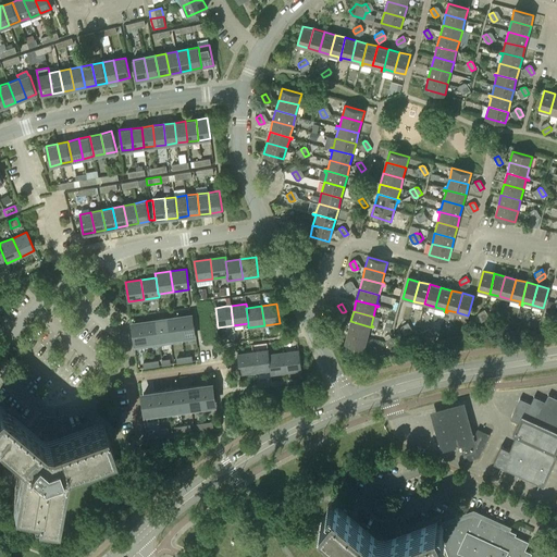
[(487,313),(479,318),(481,322),(487,318),(489,316),(487,313)]
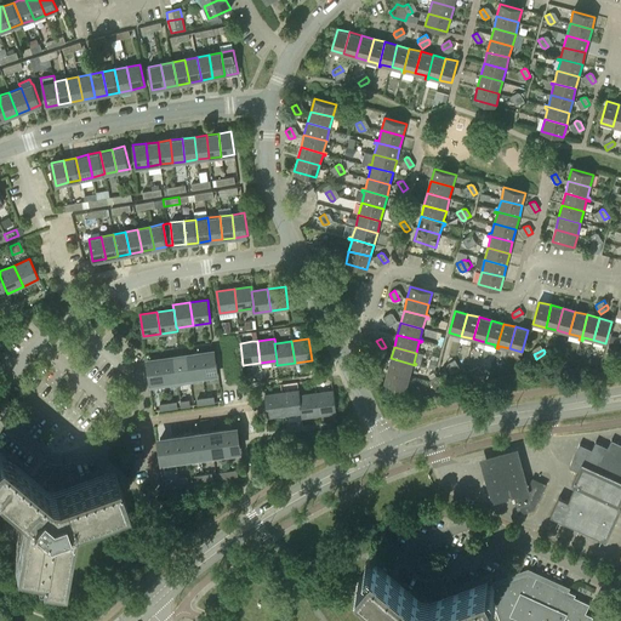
[(211,352),(199,354),(203,375),(217,374),(216,363),(214,363),(211,352)]
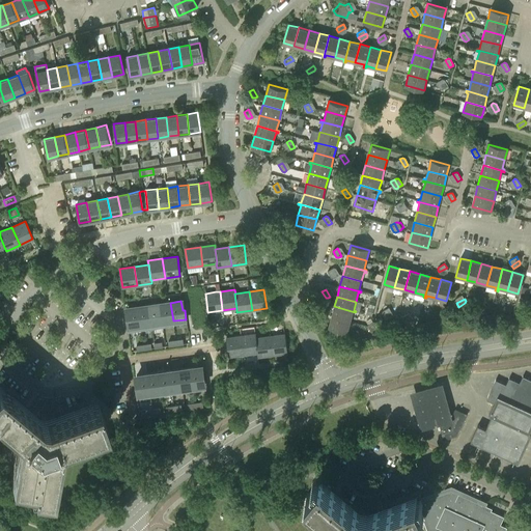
[(160,304),(163,327),(173,325),(173,320),(170,303),(160,304)]
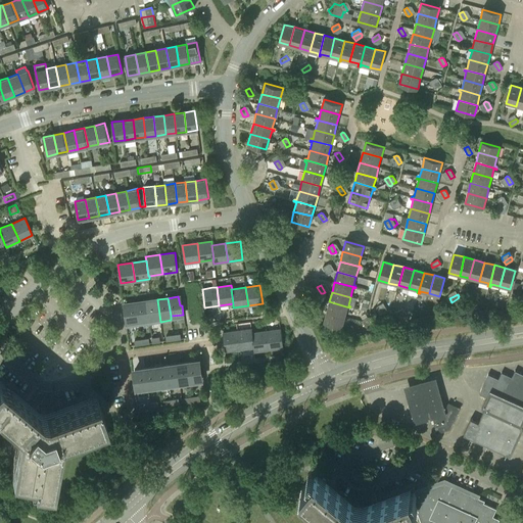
[(157,299),(146,301),(149,323),(160,322),(157,299)]
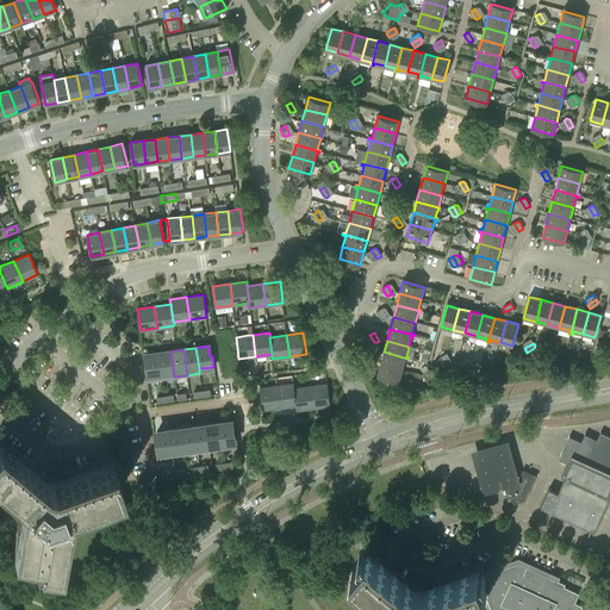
[(170,352),(159,353),(161,374),(162,379),(174,377),(170,352)]
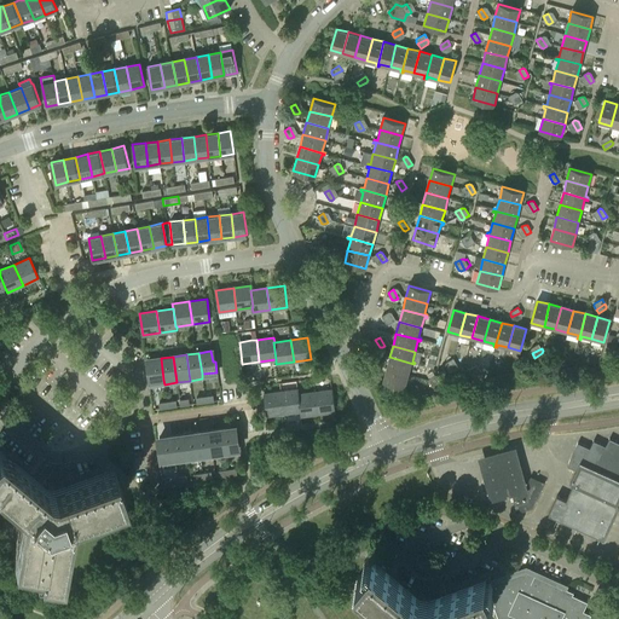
[(414,364),(389,357),(386,369),(409,375),(411,365),(414,365),(414,364)]
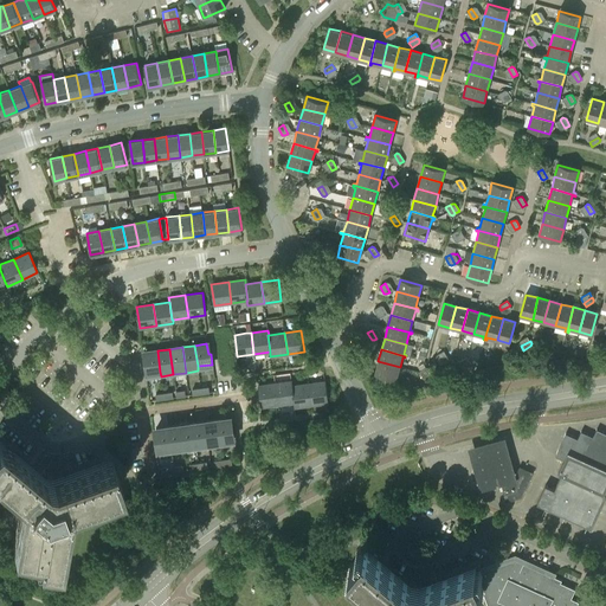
[(146,374),(160,372),(158,350),(146,352),(147,362),(143,363),(146,374)]
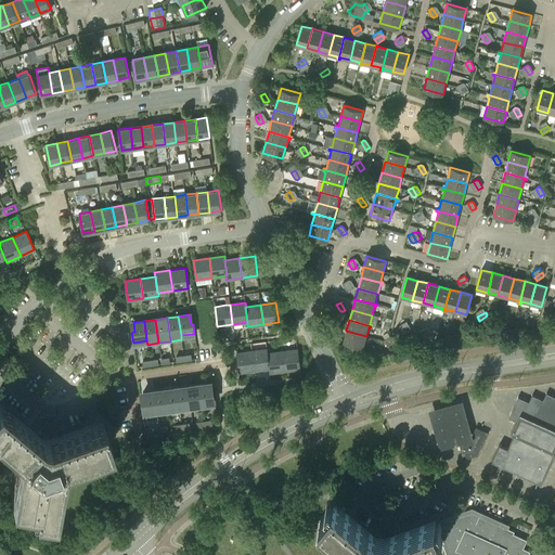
[(410,327),(409,325),(400,330),(402,334),(410,330),(410,327)]
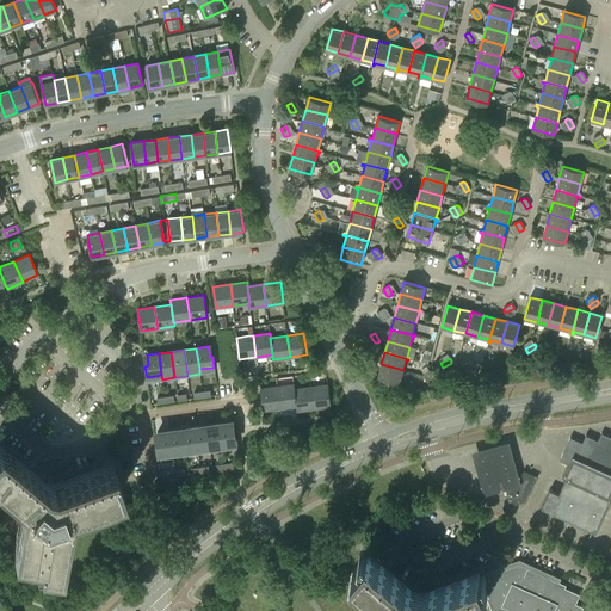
[(403,370),(381,364),(377,377),(400,383),(403,370)]
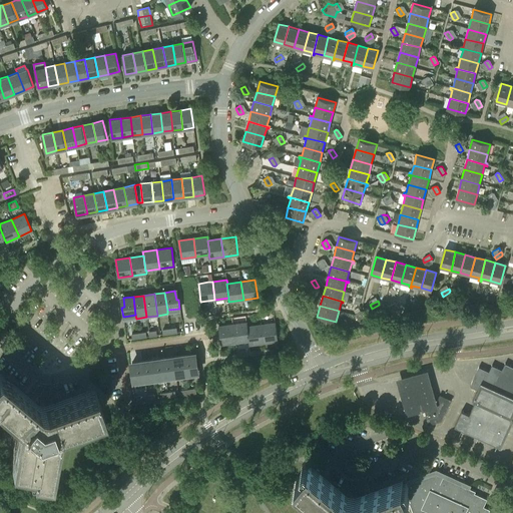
[(361,311),(358,313),(363,320),(367,318),(363,312),(361,311)]
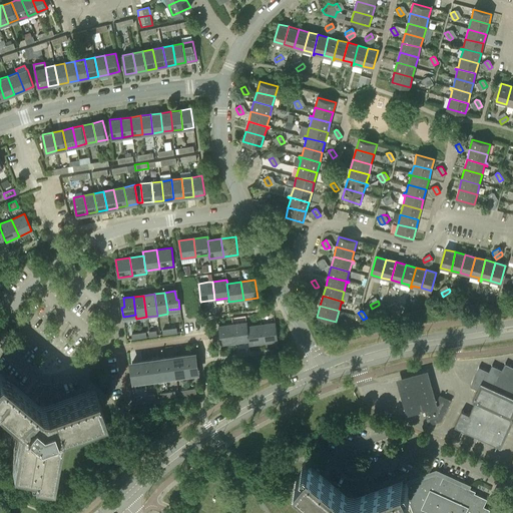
[(361,321),(363,320),(358,313),(355,315),(358,321),(361,321)]
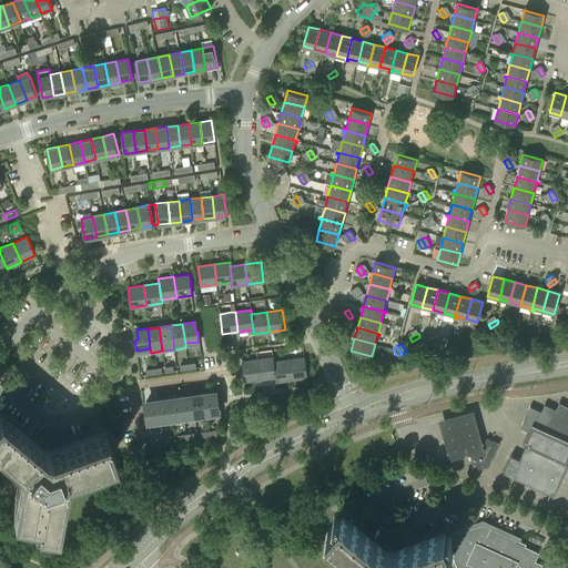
[(260,379),(275,377),(273,362),(274,362),(273,356),(257,358),(260,379)]
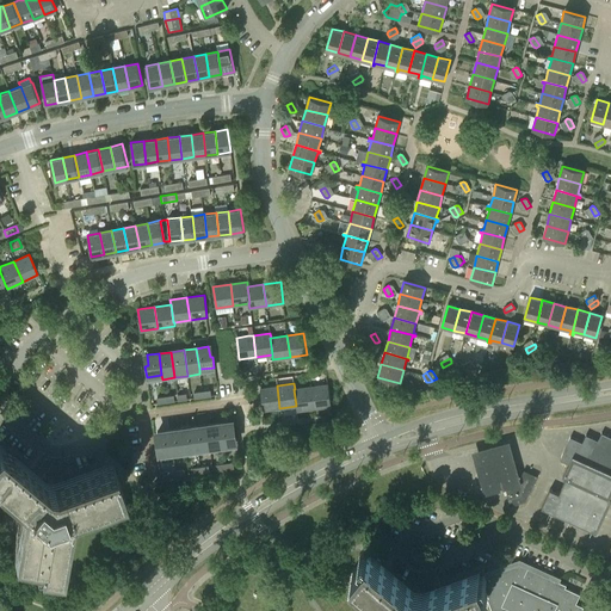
[(327,384),(310,387),(314,408),(331,406),(327,384)]
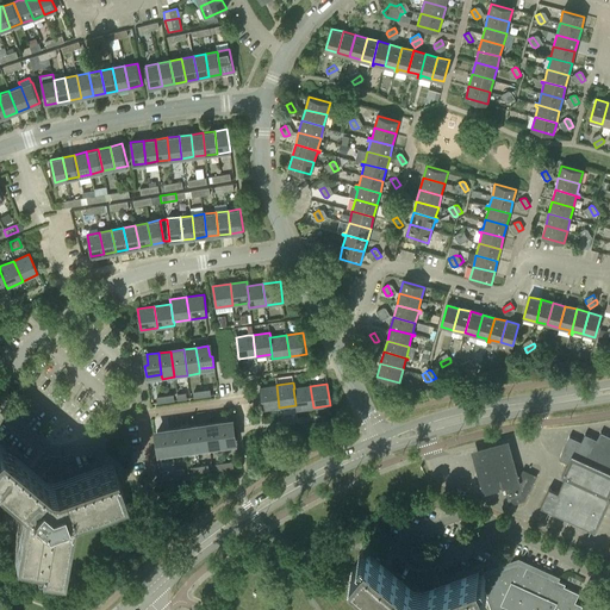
[(279,408),(277,385),(260,387),(262,410),(279,408)]
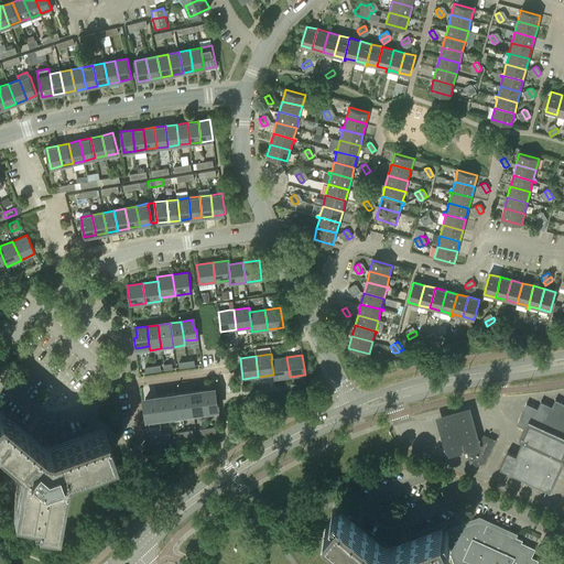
[(273,375),(273,379),(290,377),(286,357),(272,359),(271,359),(273,375)]
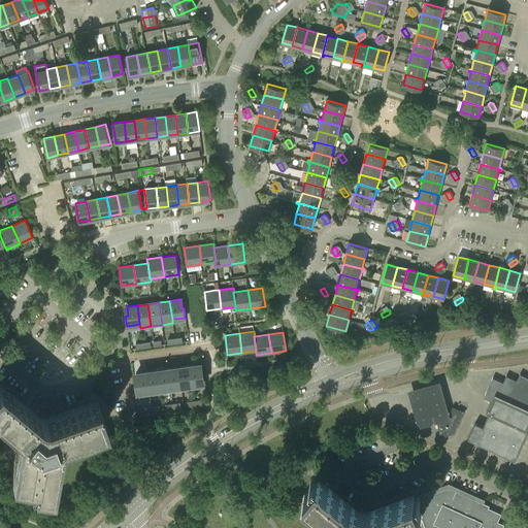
[(200,364),(189,365),(192,384),(202,382),(200,364)]
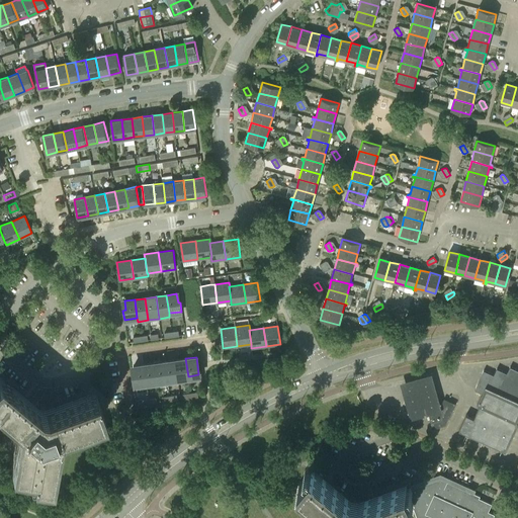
[(185,358),(175,360),(177,377),(188,376),(185,358)]
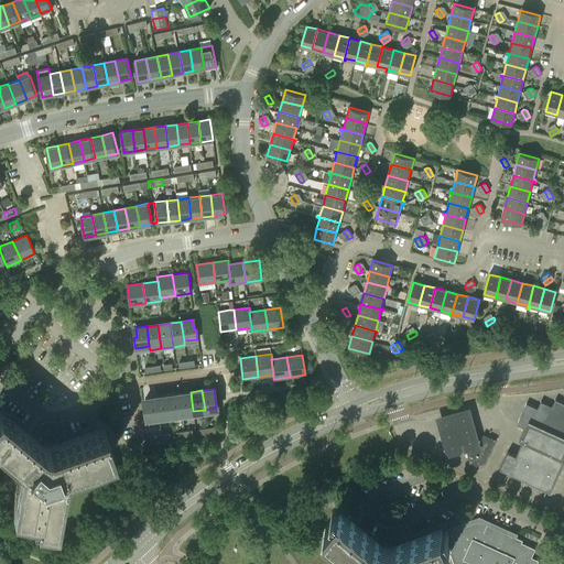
[(191,392),(180,393),(182,413),(193,411),(191,392)]
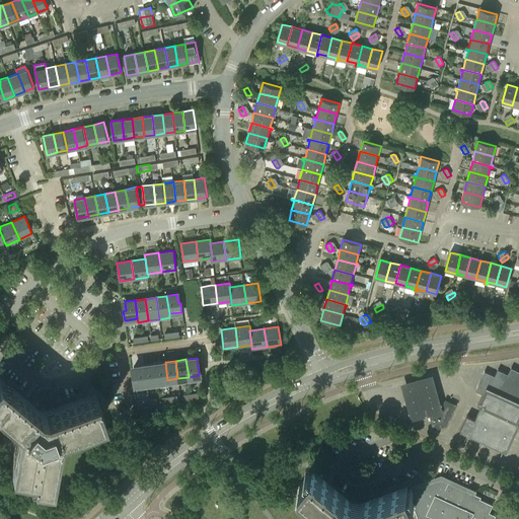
[(165,362),(154,363),(157,381),(167,380),(165,362)]
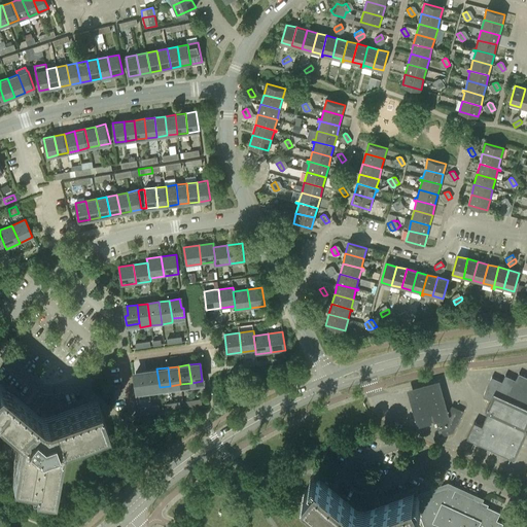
[(156,369),(146,371),(149,389),(160,387),(156,369)]
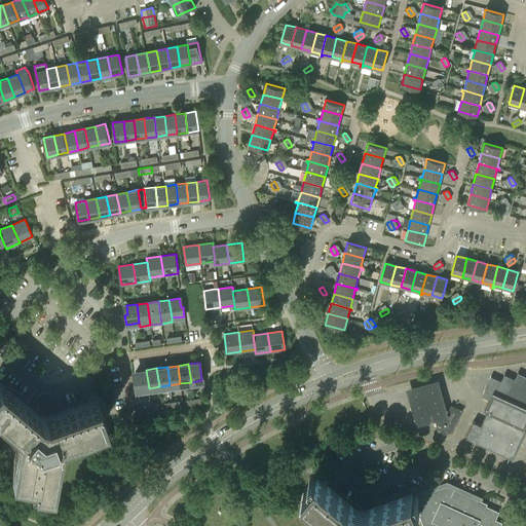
[(138,389),(149,388),(146,370),(136,371),(138,389)]
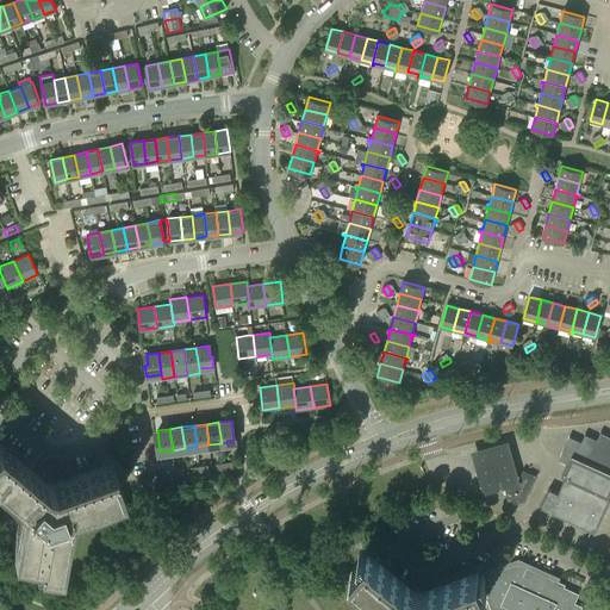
[(570,436),(559,459),(567,462),(561,475),(565,478),(558,492),(549,487),(541,506),(596,531),(609,499),(609,497),(609,492),(609,435),(601,431),(597,440),(585,434),(582,441),(570,436)]
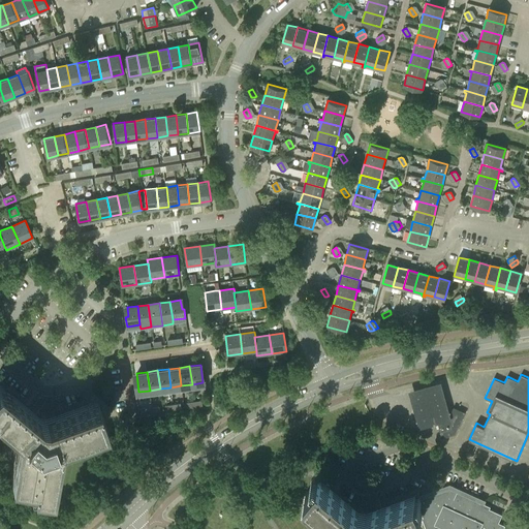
[(439,427),(438,425),(450,421),(455,411),(447,383),(414,393),(426,431),(439,427)]
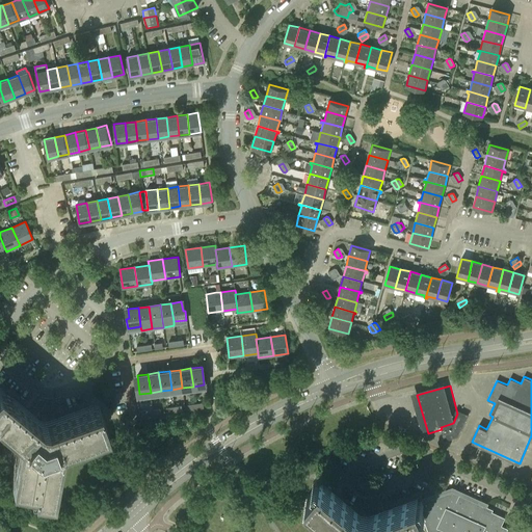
[(37,422),(0,390),(0,415),(14,427),(11,441),(19,447),(12,481),(32,484),(31,490),(49,494),(57,443),(59,441),(105,423),(99,404),(47,424),(37,422)]
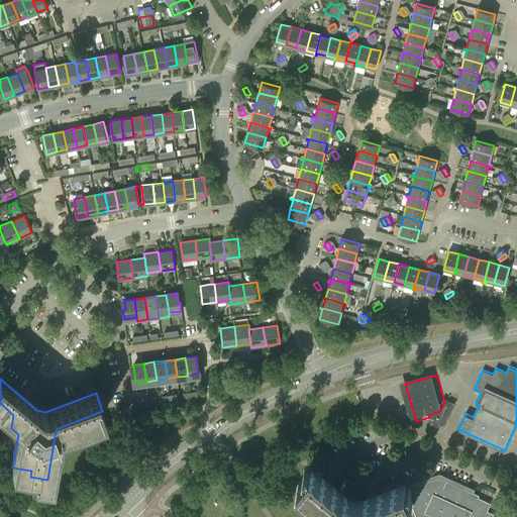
[(444,402),(440,411),(428,415),(429,417),(432,428),(445,424),(454,404),(453,405),(444,402)]
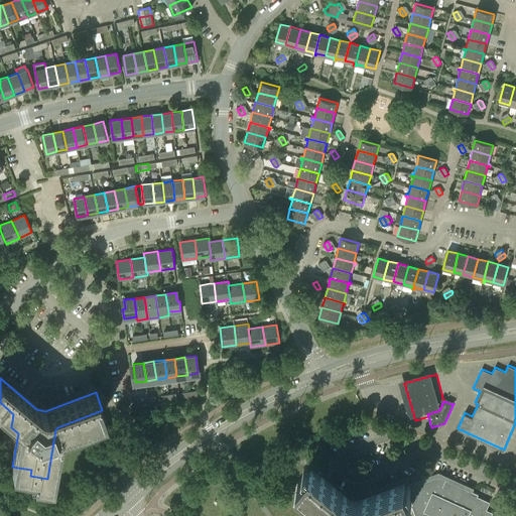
[(373,515),(410,502),(411,502),(412,502),(406,486),(358,504),(348,502),(308,469),(297,482),(325,505),(323,508),(320,515),(373,515)]
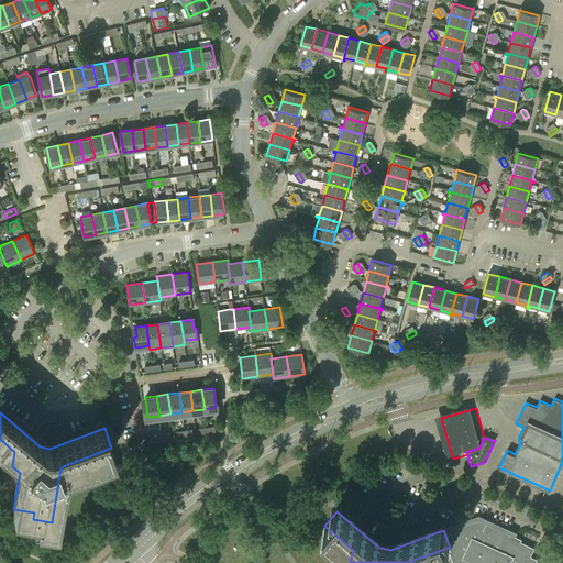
[(459,562),(466,549),(460,545),(468,525),(483,531),(486,522),(488,523),(489,522),(478,518),(443,530),(450,548),(449,548),(450,551),(449,551),(452,562),(459,562)]
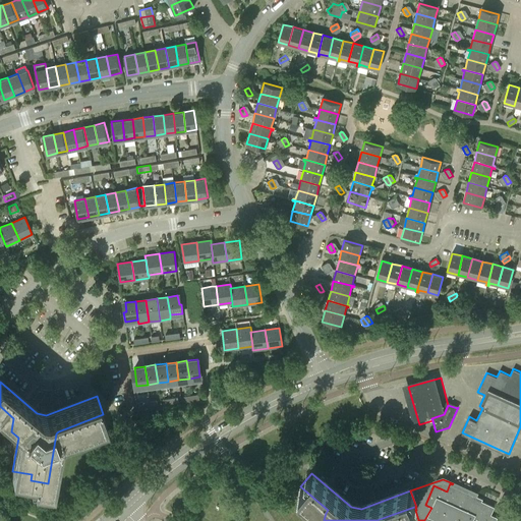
[(482,499),(480,498),(452,484),(450,483),(447,491),(433,485),(425,505),(431,508),(424,520),(433,520),(435,519),(438,520),(496,520),(498,517),(491,515),(495,507),(482,501),(482,499)]
